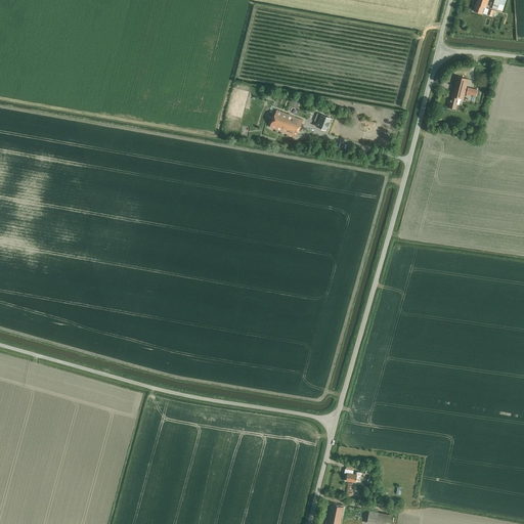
[(483,7),(486,8),(488,0),(476,0),(473,11),(482,13),(483,7)]
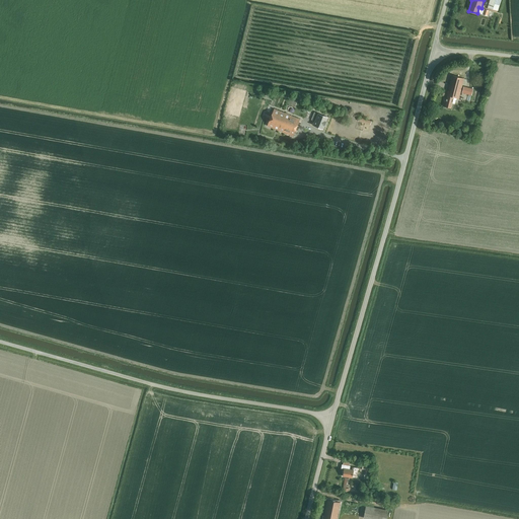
[(489,0),(488,7),(498,10),(500,0),(489,0)]
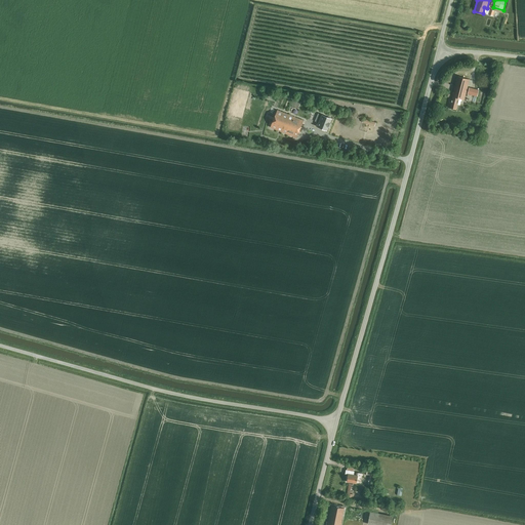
[(459,98),(463,99),(470,80),(458,76),(449,107),(456,109),(458,98),(459,98)]
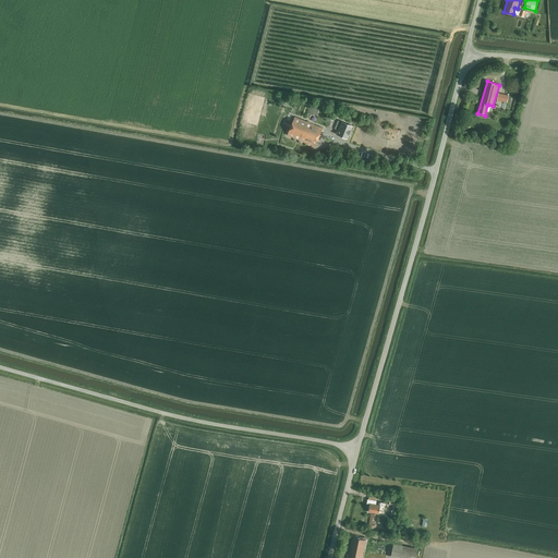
[(498,93),(497,99),(507,102),(508,96),(498,93)]
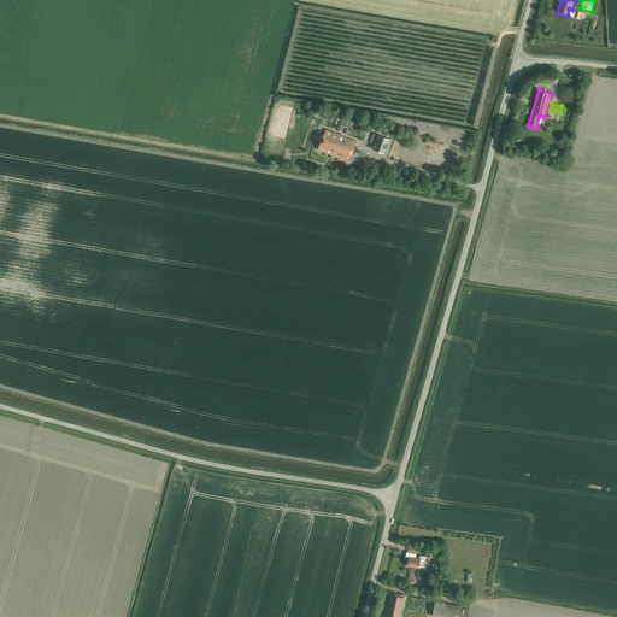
[(317,150),(347,163),(356,142),(325,130),(317,150)]
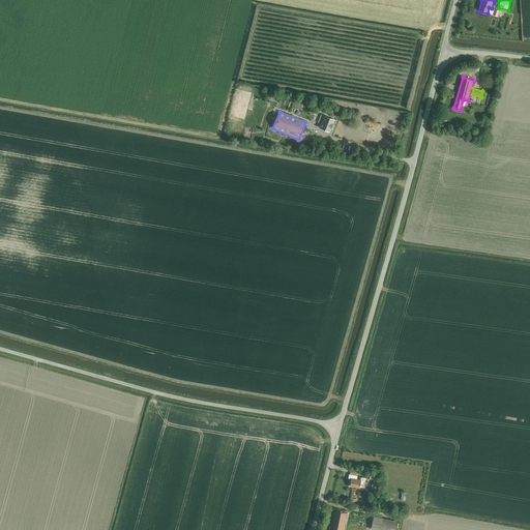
[(320,128),(329,133),(334,120),(325,116),(320,114),(319,117),(324,119),(320,128)]
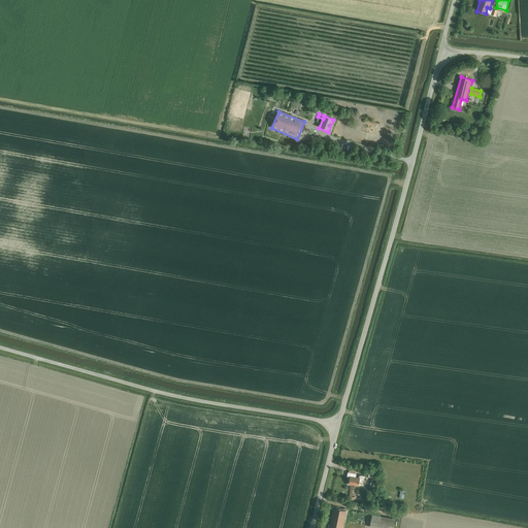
[(360,475),(359,479),(355,477),(356,473),(348,472),(348,476),(350,476),(349,484),(358,486),(359,482),(363,483),(364,476),(360,475)]
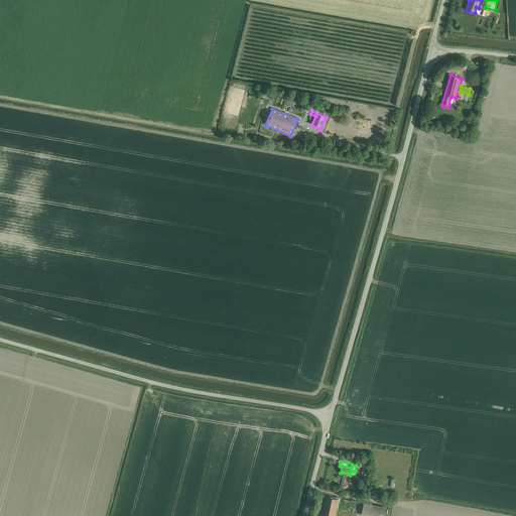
[(321,515),(335,515),(339,499),(326,497),(321,515)]
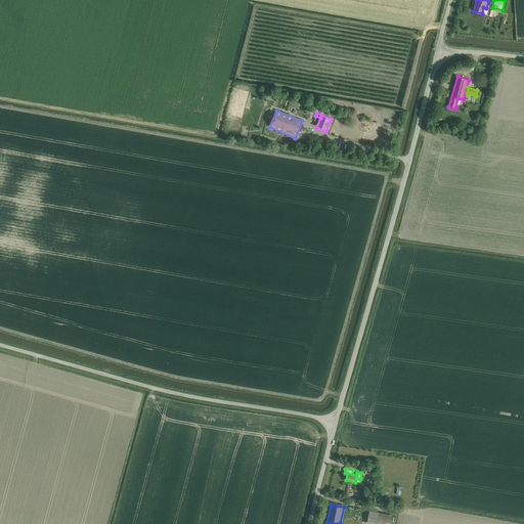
[(366,523),(390,523),(392,516),(369,511),(366,523)]
